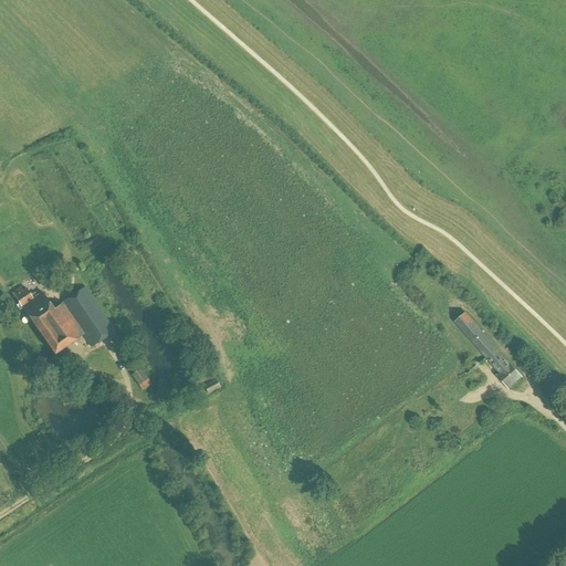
[(12,293),(54,355),(84,335),(92,347),(114,332),(84,287),(62,303),(54,310),(42,292),(38,295),(35,292),(31,295),(27,289),(23,291),(21,287),(12,293)]
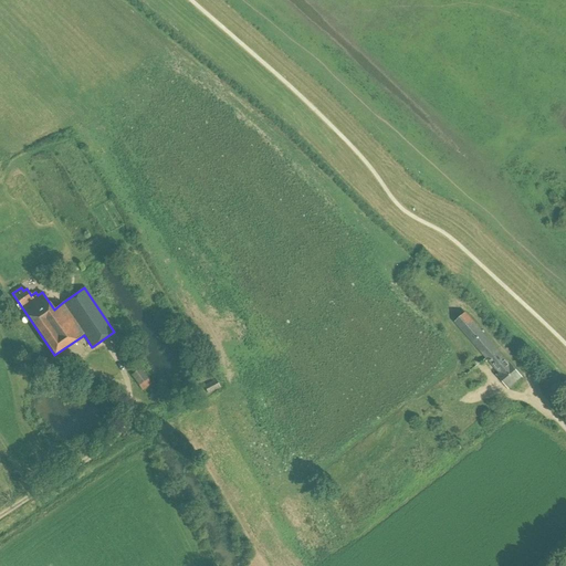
[(456,323),(500,373),(499,375),(510,388),(522,377),(467,314),(456,323)]
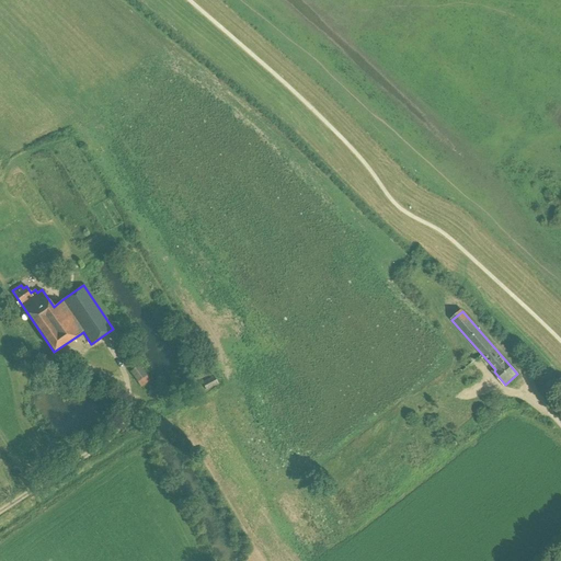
[(113,336),(124,353),(130,350),(121,332),(113,336)]
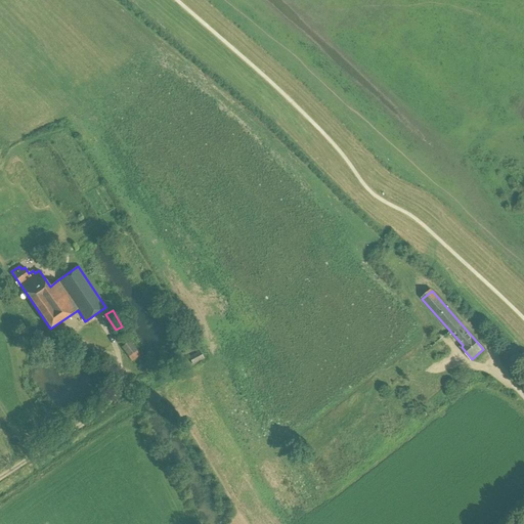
[(122,348),(131,362),(140,356),(131,342),(122,348)]
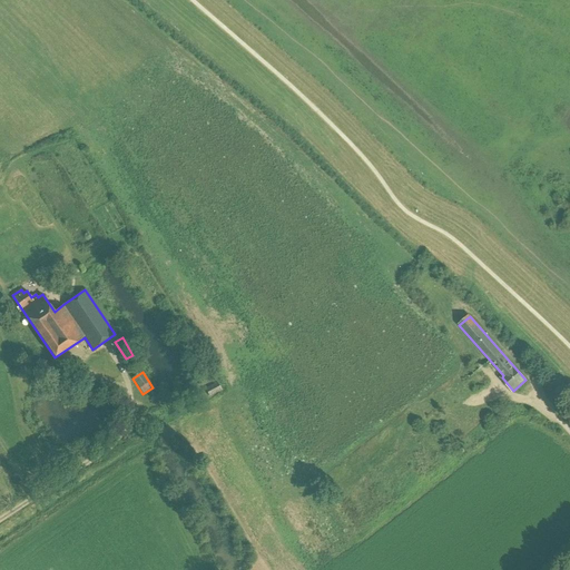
[(207,391),(210,396),(222,391),(219,385),(207,391)]
